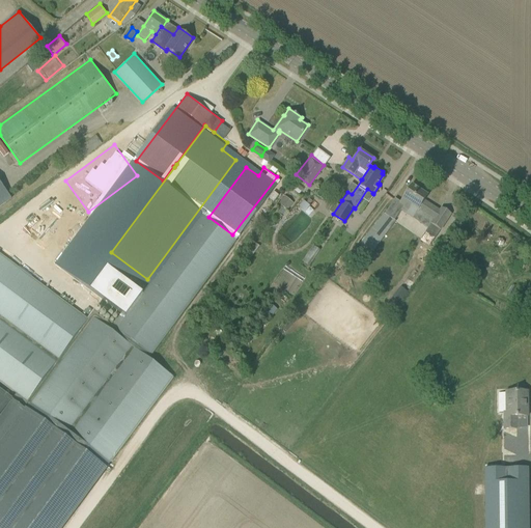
[(0,203),(11,196),(0,181),(0,203)]
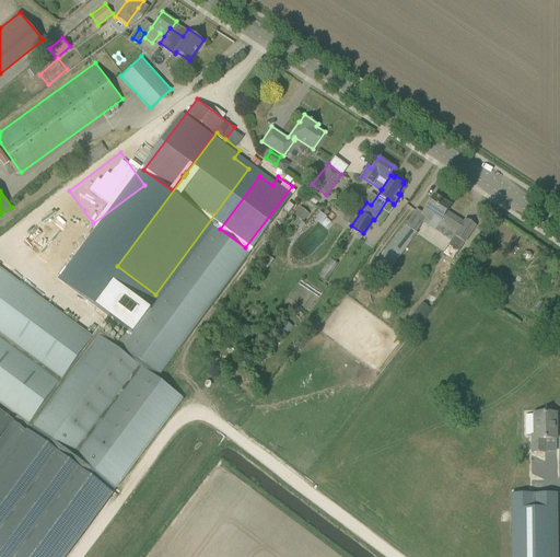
[(88,260),(108,276),(161,206),(139,190),(88,260)]
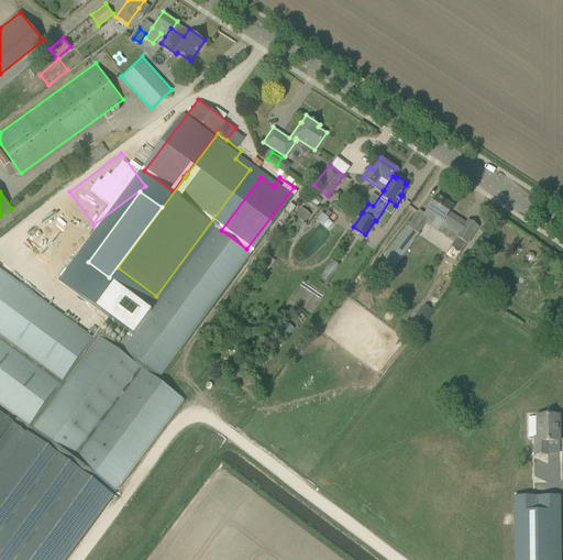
[(419,208),(408,224),(418,231),(427,218),(440,226),(443,220),(459,230),(455,234),(467,242),(472,233),(478,224),(468,218),(466,221),(450,210),(453,205),(437,194),(430,202),(424,211),(419,208)]
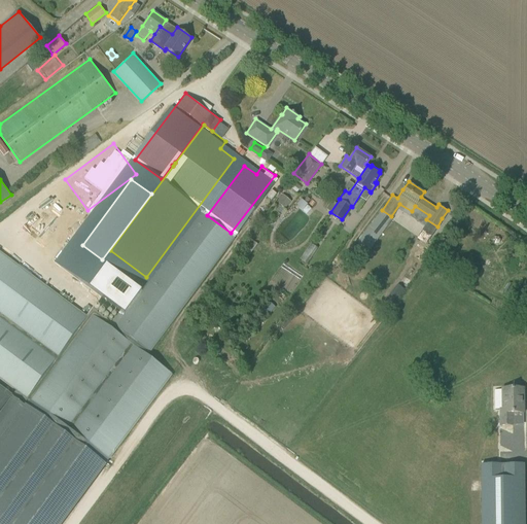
[(15,194),(20,196),(26,183),(23,182),(19,189),(18,188),(15,194)]
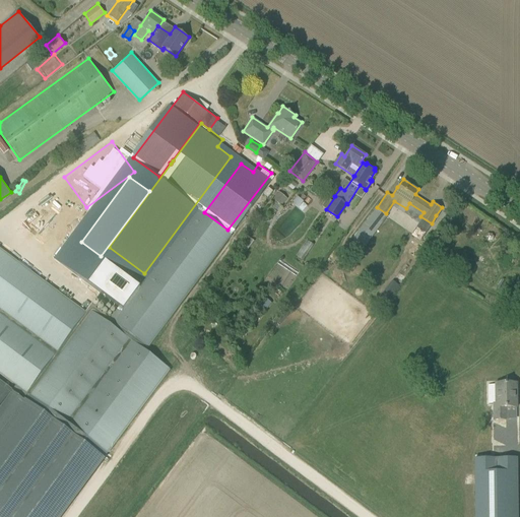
[(265,184),(260,191),(265,194),(270,188),(265,184)]
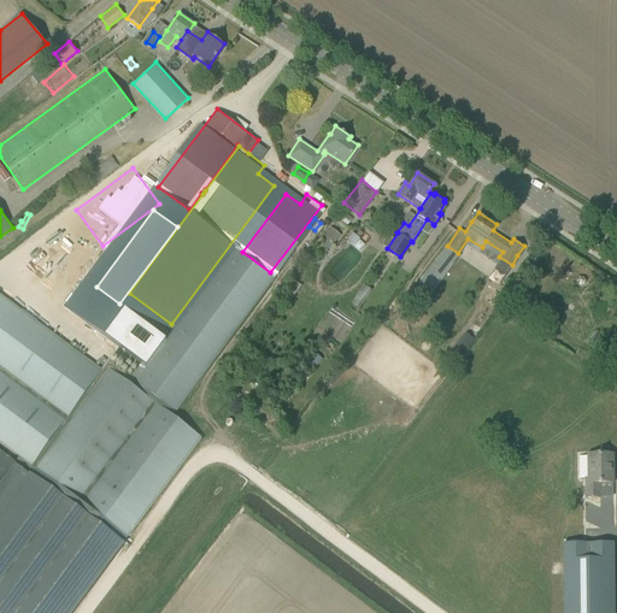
[(323,234),(333,242),(346,228),(335,219),(323,234)]
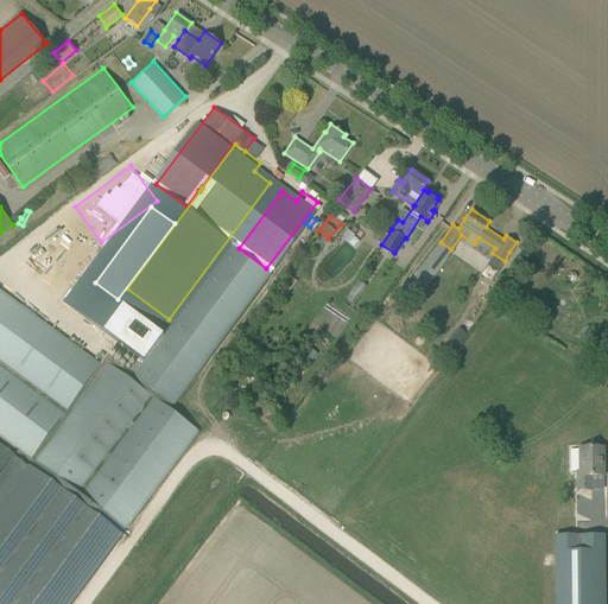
[(93,241),(97,237),(81,217),(76,222),(93,241)]
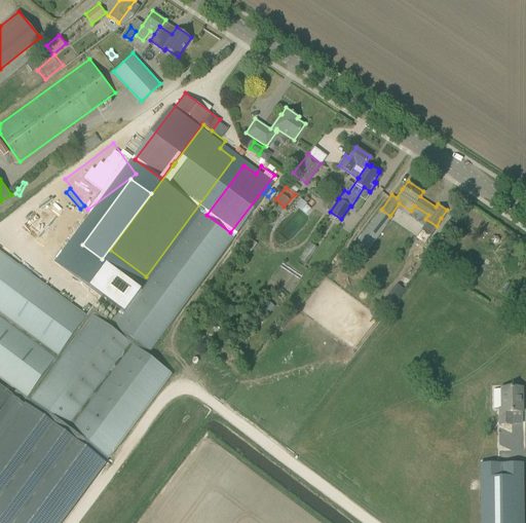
[(296,202),(302,208),(308,201),(302,196),(296,202)]
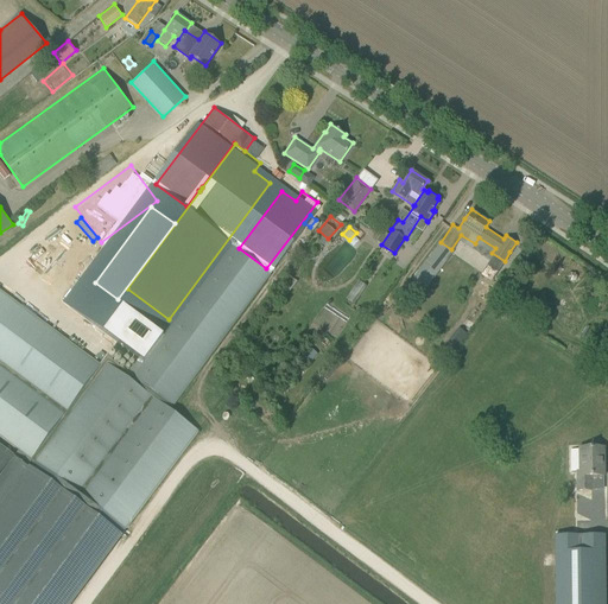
[(382,228),(377,237),(381,240),(387,231),(382,228)]
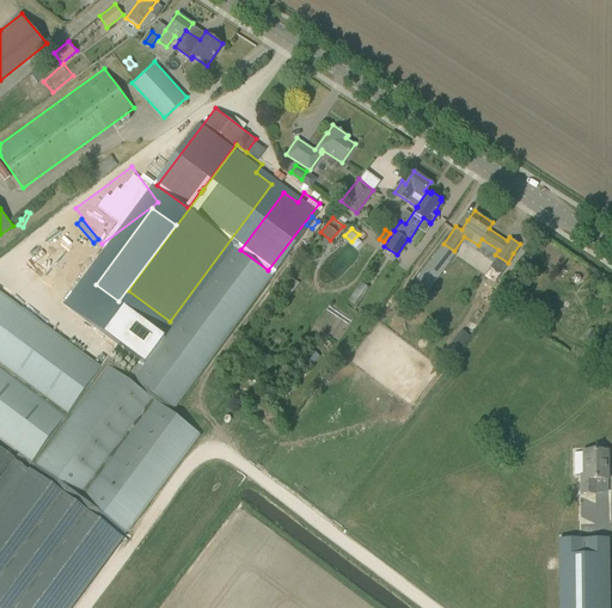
[(0,436),(34,462),(126,530),(200,431),(170,407),(271,274),(268,270),(240,250),(232,244),(161,338),(158,335),(129,373),(108,356),(101,366),(0,290),(0,436)]
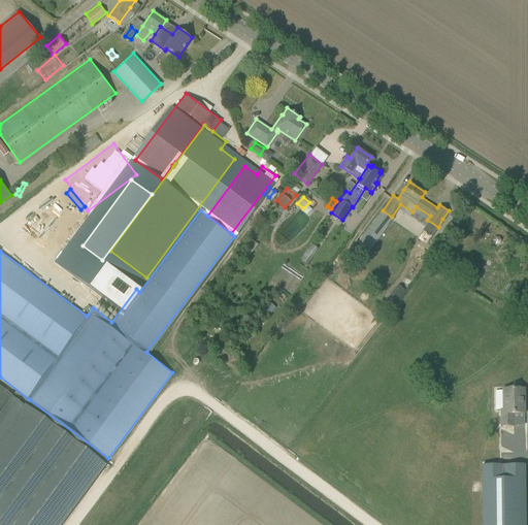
[(377,226),(382,220),(380,218),(384,212),(381,210),(363,233),(369,238),(378,227),(377,226)]
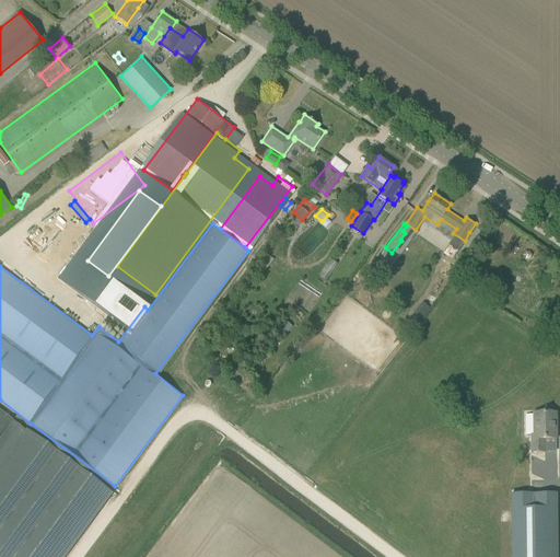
[(483,240),(479,246),(483,250),(488,243),(483,240)]
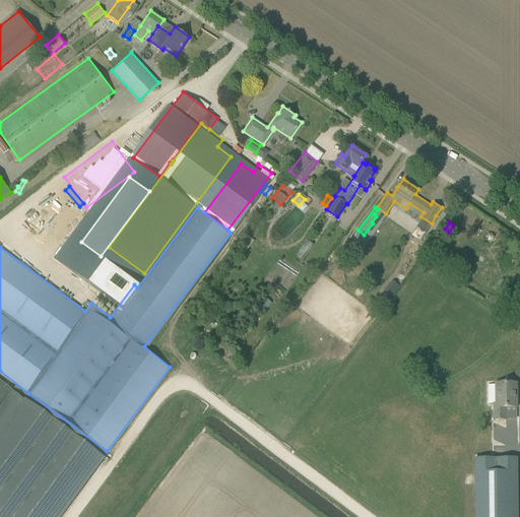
[(438,234),(426,251),(433,256),(445,239),(438,234)]
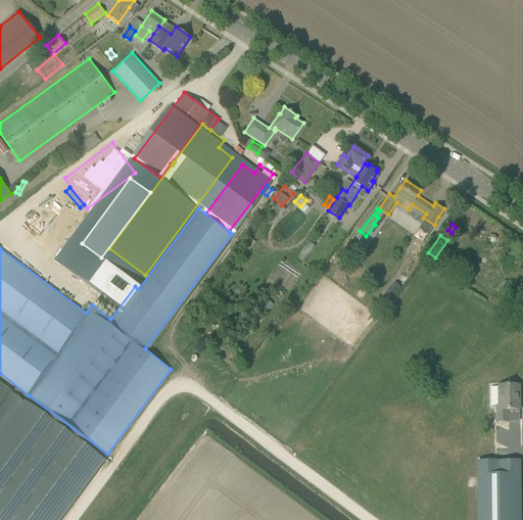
[(310,248),(314,243),(308,240),(304,245),(310,248)]
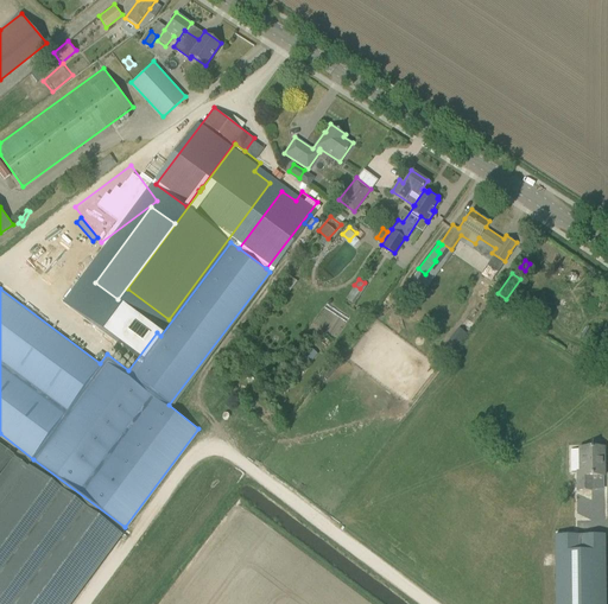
[(570,341),(568,347),(584,354),(587,348),(570,341)]
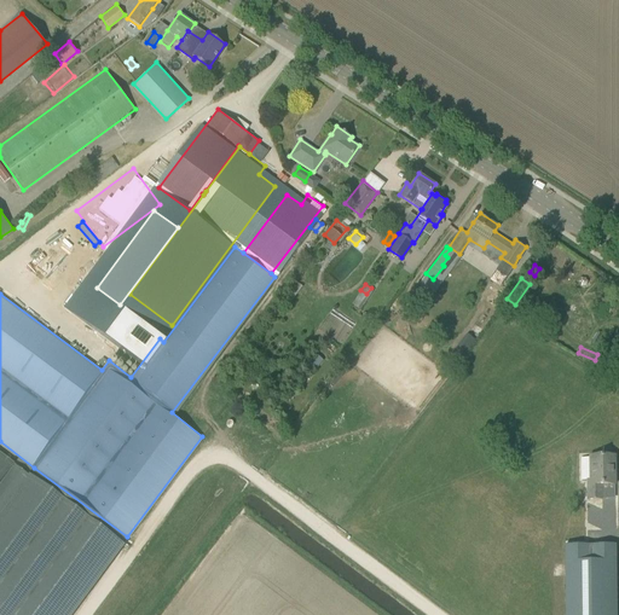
[(0,480),(13,463),(0,452),(0,480)]
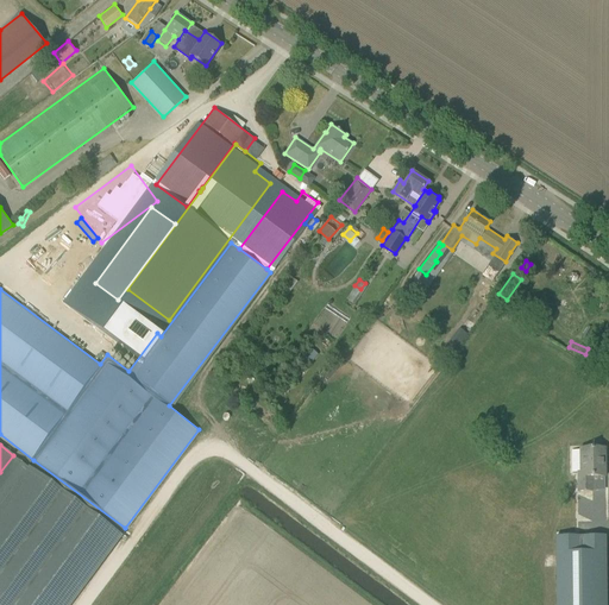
[(578,490),(592,489),(592,474),(604,474),(604,446),(583,446),(583,470),(577,470),(578,490)]
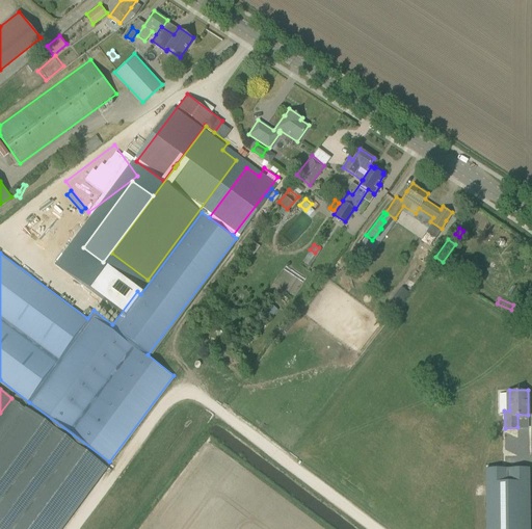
[(109,461),(29,402),(0,441),(0,528),(59,528),(106,467),(106,466),(109,461)]
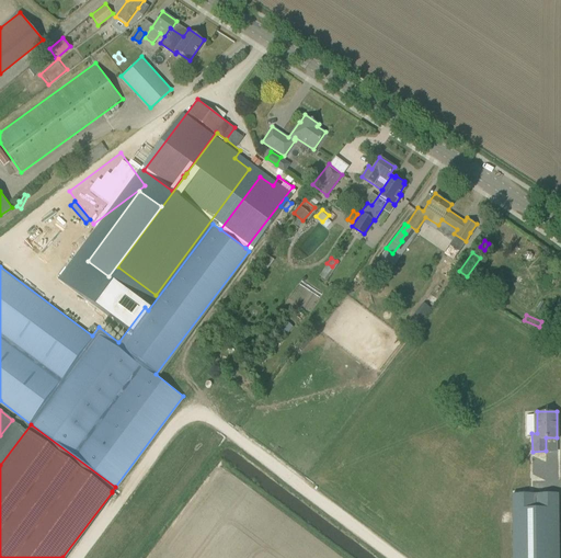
[(514,494),(512,494),(512,557),(558,557),(558,494),(514,494)]
